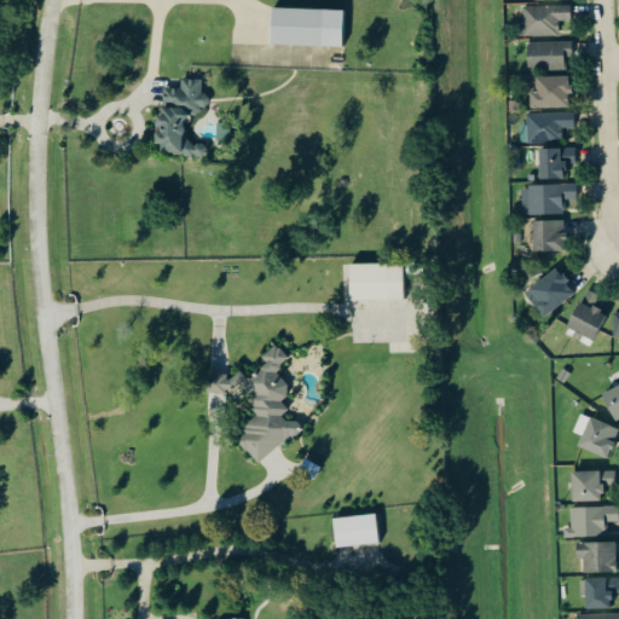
[(572,6),(524,7),(524,36),(560,36),(560,22),(572,22),(572,6)]
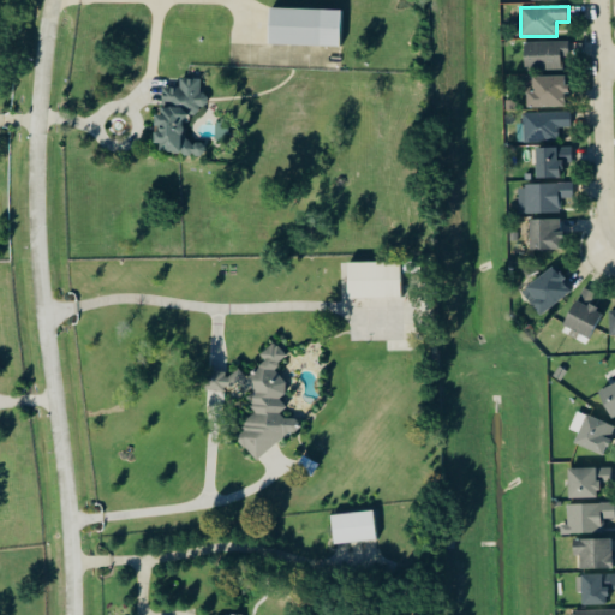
[(274,10),(342,12),(341,48),(273,46),(274,10)]
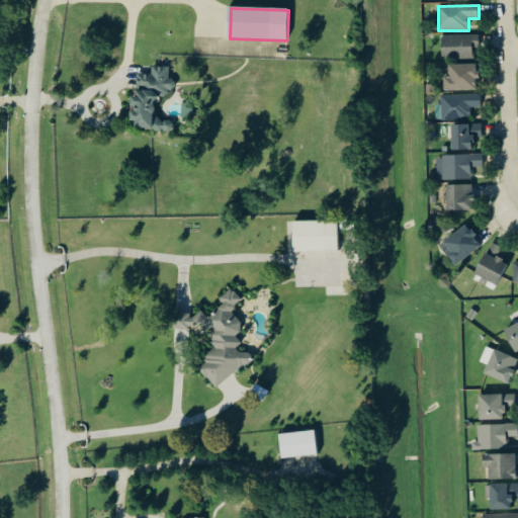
[(441,35),(442,60),(476,60),(476,49),(480,49),(480,35),(441,35)]
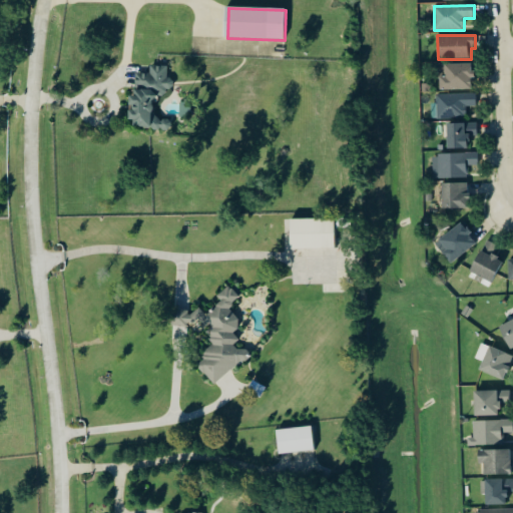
[(473,63),(440,64),(440,90),(474,89),(473,63)]
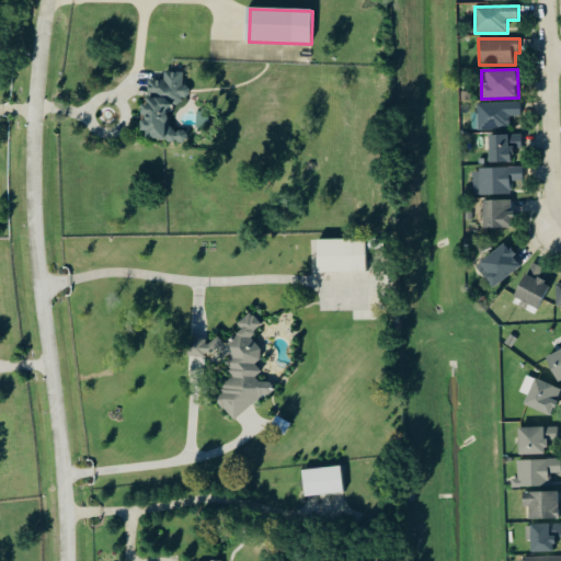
[(148,80),(147,105),(142,105),(141,121),(140,121),(139,138),(186,140),(186,129),(167,129),(167,106),(182,107),(182,96),(185,96),(186,73),(164,72),(163,81),(148,80)]
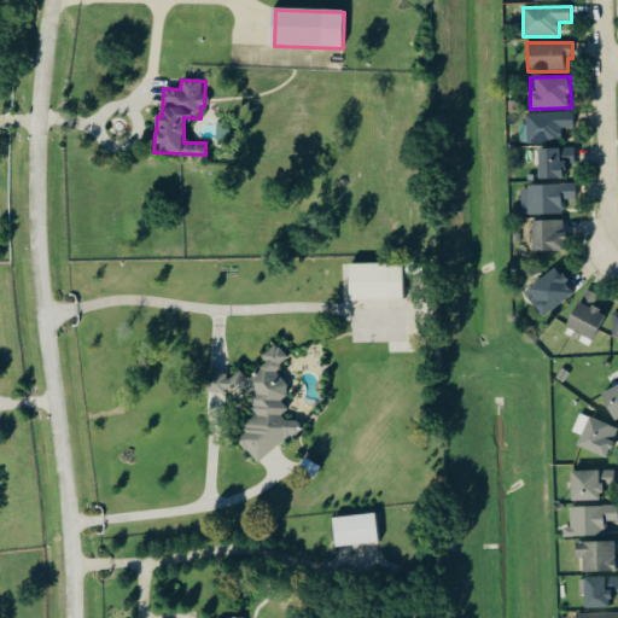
[(575,128),(575,112),(526,114),(526,144),(563,143),(561,128),(575,128)]
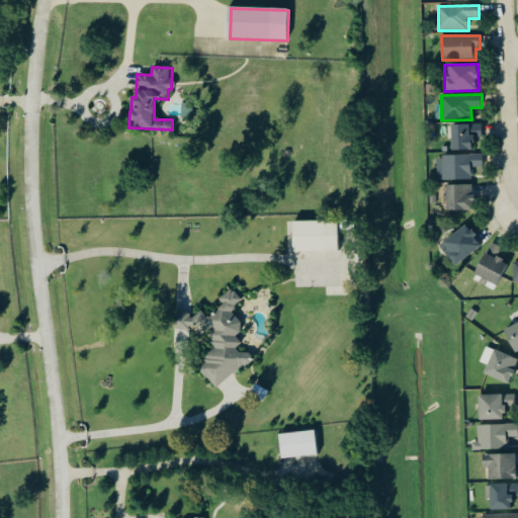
[(452,151),(473,151),(472,138),(483,137),(483,124),(451,125),(452,151)]
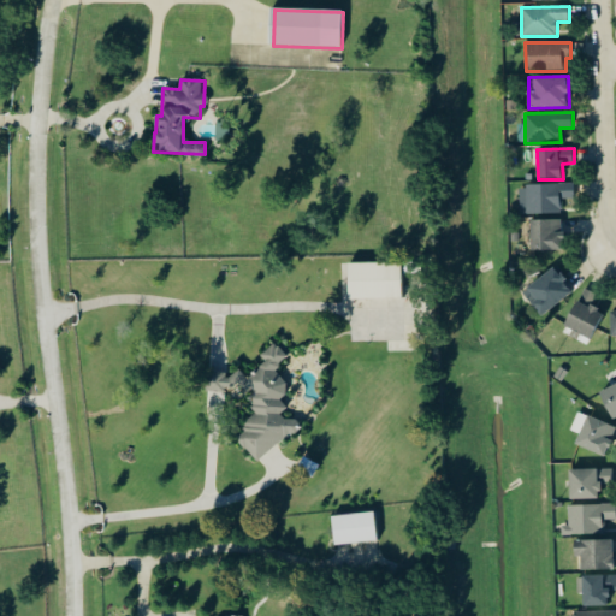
[(520,185),(521,215),(562,214),(562,199),(574,199),(574,184),(520,185)]
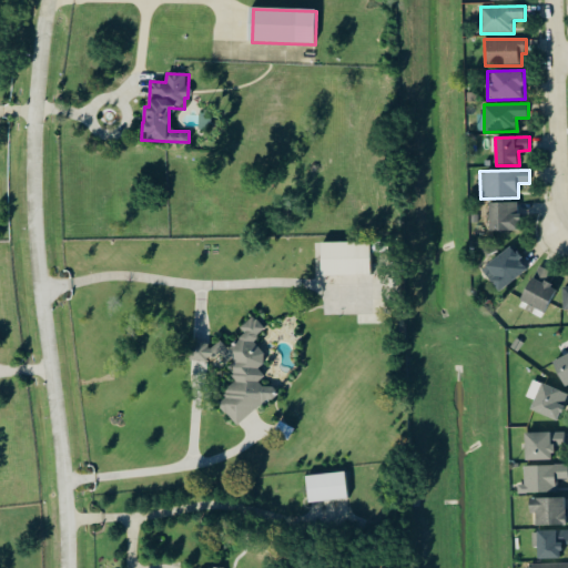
[(490,231),(519,231),(519,203),(489,203),(490,231)]
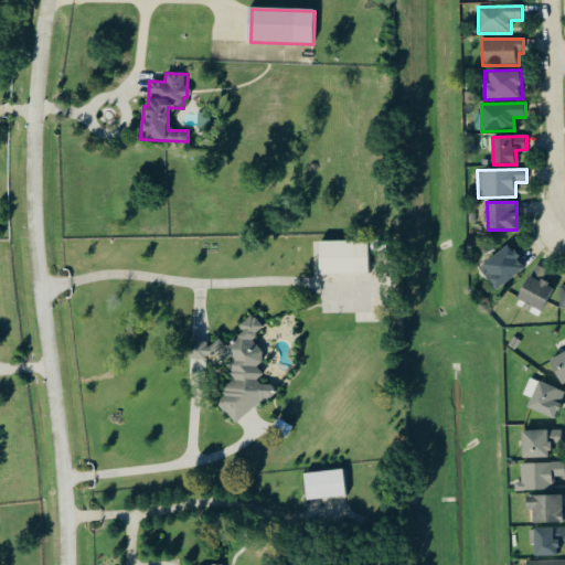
[(321,242),(368,241),(369,274),(322,275),(321,242)]
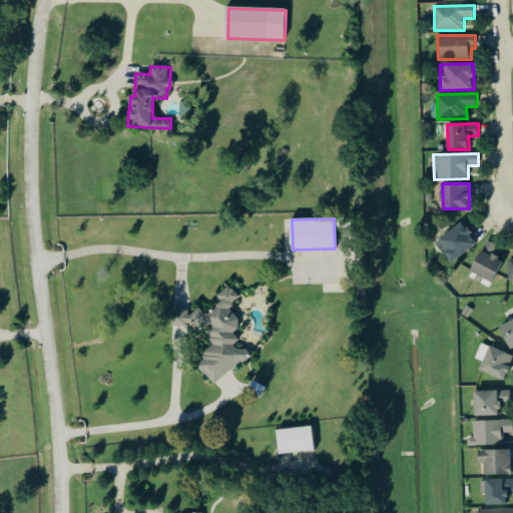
[(471,234),(462,222),(435,243),(452,264),(476,243),(470,235),(471,234)]
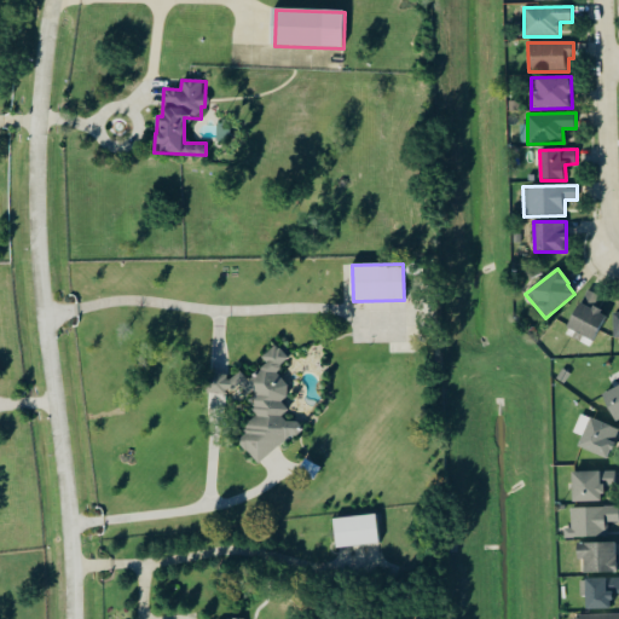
[(566,327),(591,342),(607,317),(594,307),(600,298),(589,290),(566,327)]
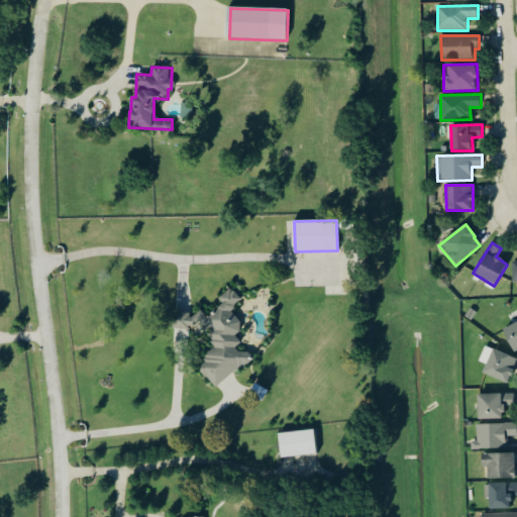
[(174,312),(191,313),(190,317),(194,318),(201,311),(208,319),(213,315),(212,314),(215,311),(216,312),(219,309),(218,309),(223,304),(219,299),(230,289),(232,292),(234,291),(241,300),(235,305),(234,310),(231,312),(240,322),(240,332),(235,336),(241,343),(235,348),(239,352),(249,352),(254,359),(248,365),(243,365),(240,367),(216,388),(206,376),(205,377),(199,369),(206,363),(204,360),(207,357),(204,355),(214,346),(210,342),(212,340),(208,335),(214,329),(211,326),(208,330),(201,321),(195,326),(190,326),(190,329),(173,328),(174,323),(176,323),(176,317),(174,316),(174,312)]
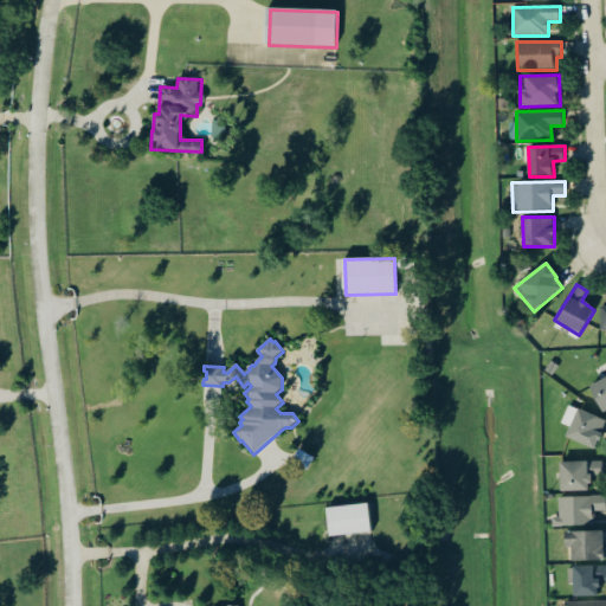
[(546,371),(552,361),(559,367),(553,375),(546,371)]
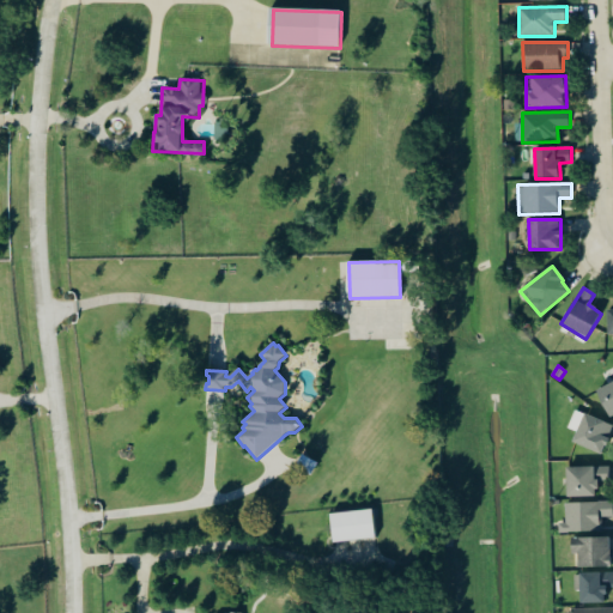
[(612,380),(596,388),(611,419),(612,418),(612,380)]
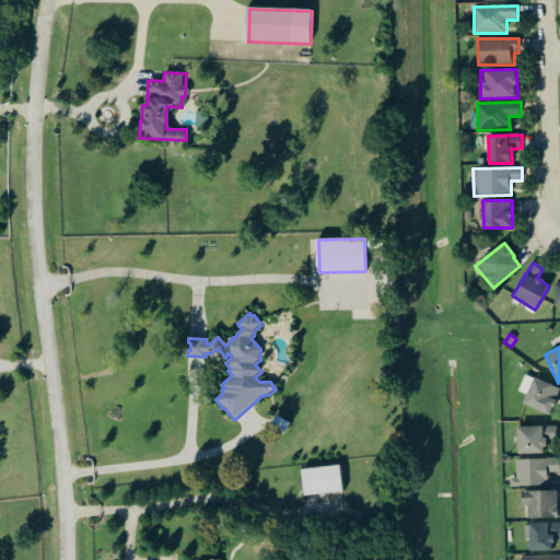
[(559,391),(559,387),(534,376),(523,403),(550,415),(559,391)]
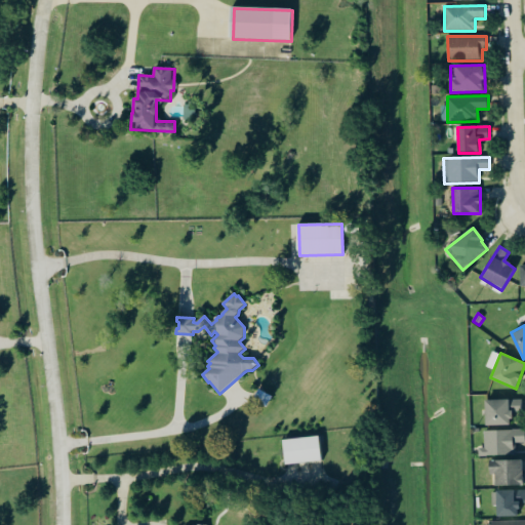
[(258,390),(272,397),(267,407),(253,400),(258,390)]
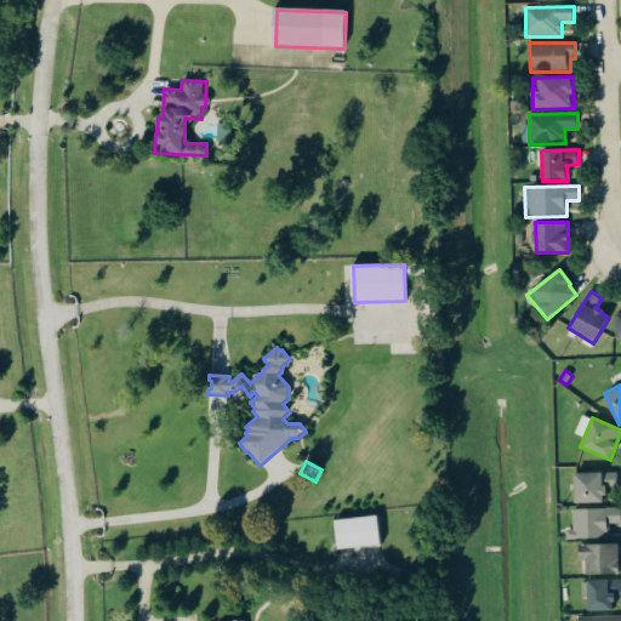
[(605,501),(604,489),(619,488),(619,472),(574,472),(574,502),(605,501)]
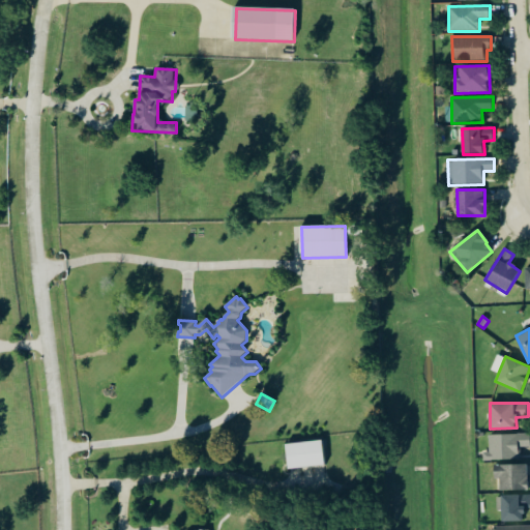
[(529,432),(489,434),(489,451),(483,451),(483,460),(521,459),(521,447),(529,446),(529,432)]
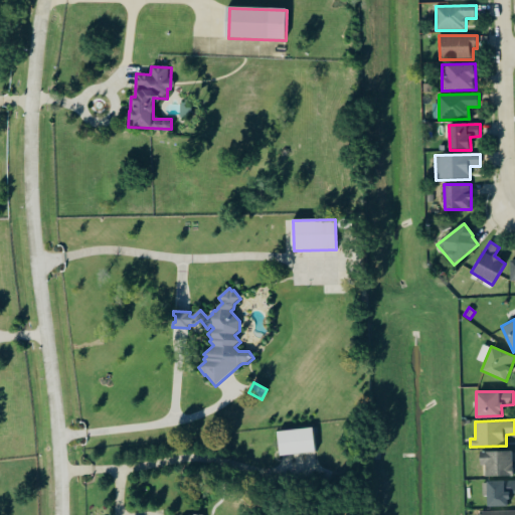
[(279,433),(314,430),(316,453),(281,457),(279,433)]
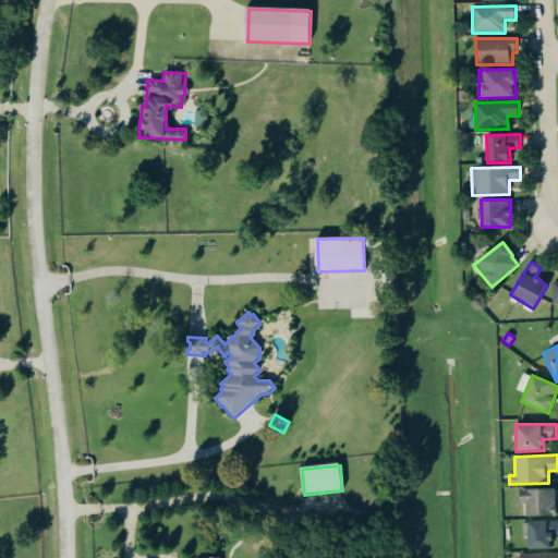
[(556,514),(556,487),(520,488),(520,502),(526,502),(526,516),(556,514)]
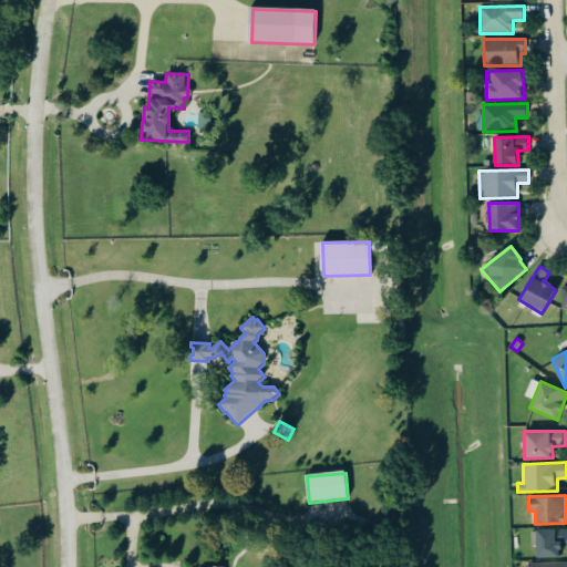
[(566,528),(537,528),(536,556),(560,557),(560,543),(566,543),(566,528)]
